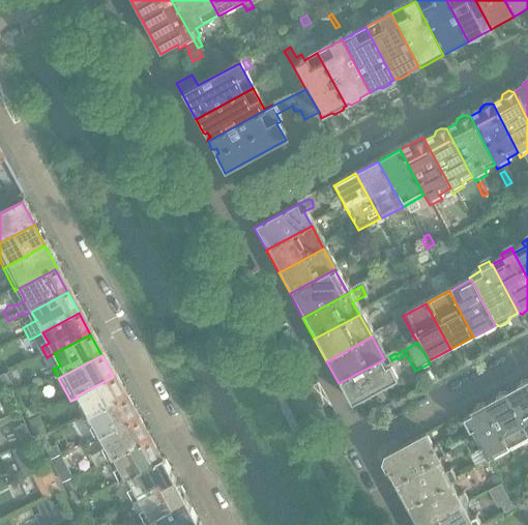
[(391,384),(397,381),(384,359),(339,383),(351,406),(356,403),(358,406),(392,387),(391,384)]
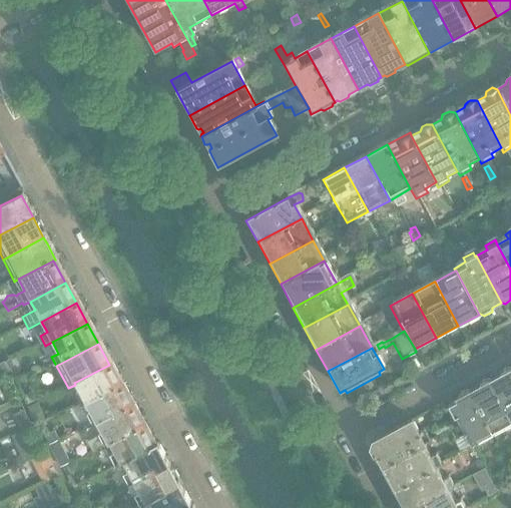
[(78,409),(85,405),(121,386),(109,365),(74,383),(75,385),(80,395),(73,399),(78,409)]
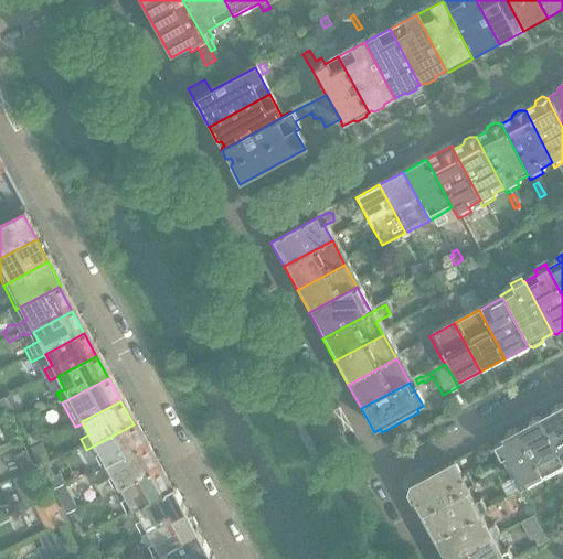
[(20,414),(14,405),(4,410),(10,419),(20,414)]
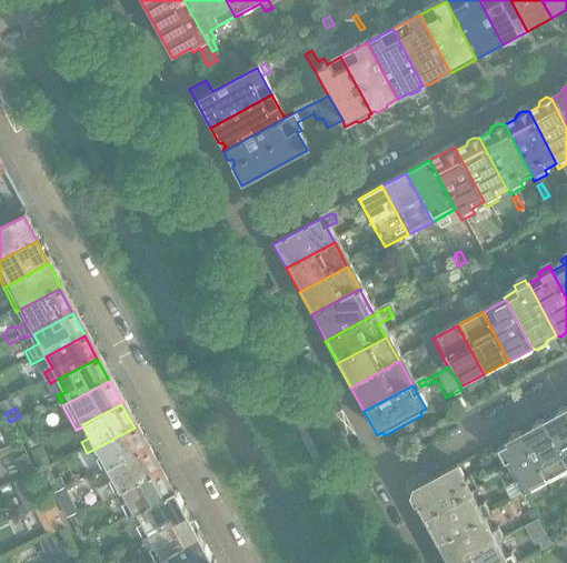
[(566,413),(560,412),(555,415),(553,420),(543,425),(541,425),(566,472),(566,413)]
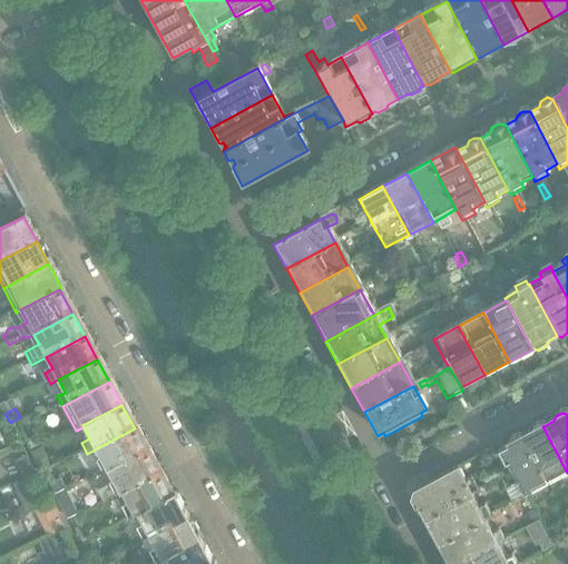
[(567,473),(542,426),(538,426),(532,428),(530,434),(520,438),(546,485),(567,473)]
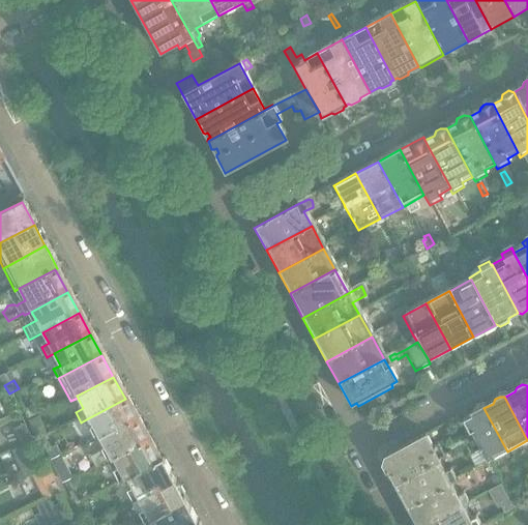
[(92,442),(99,439),(136,419),(125,399),(88,418),(94,429),(87,433),(92,442)]
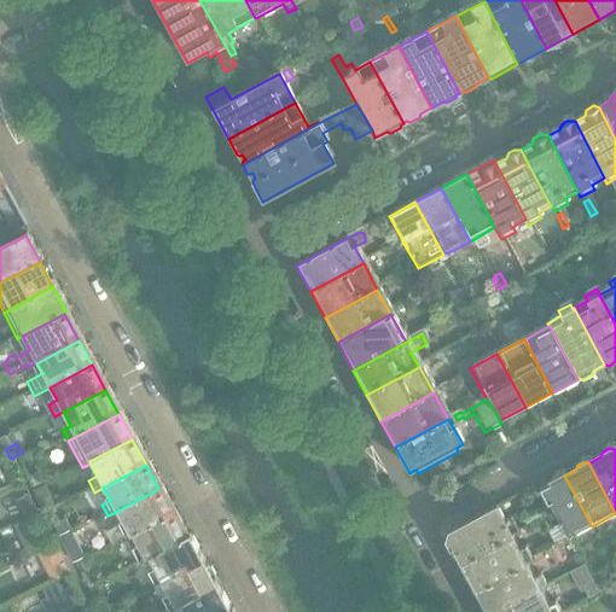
[(592,526),(564,476),(558,476),(552,478),(550,484),(539,490),(552,514),(553,514),(568,540),(592,526)]
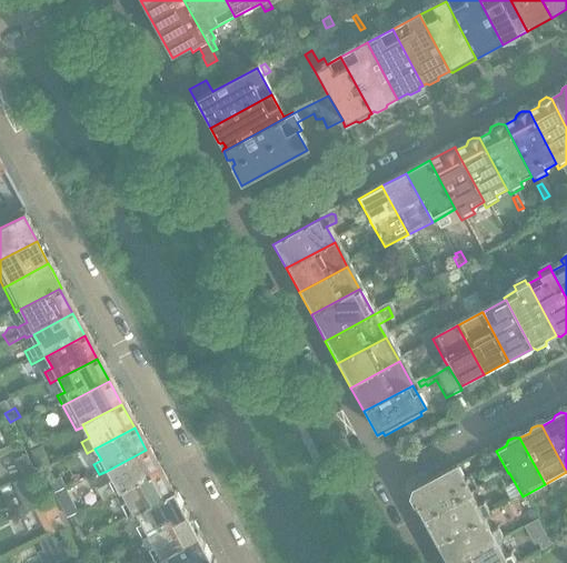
[(37,450),(31,440),(23,443),(28,454),(37,450)]
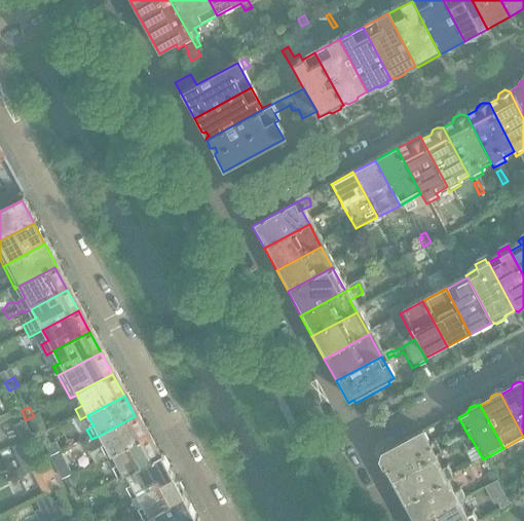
[(111,458),(147,439),(135,416),(99,436),(105,447),(99,451),(88,457),(94,467),(111,458)]
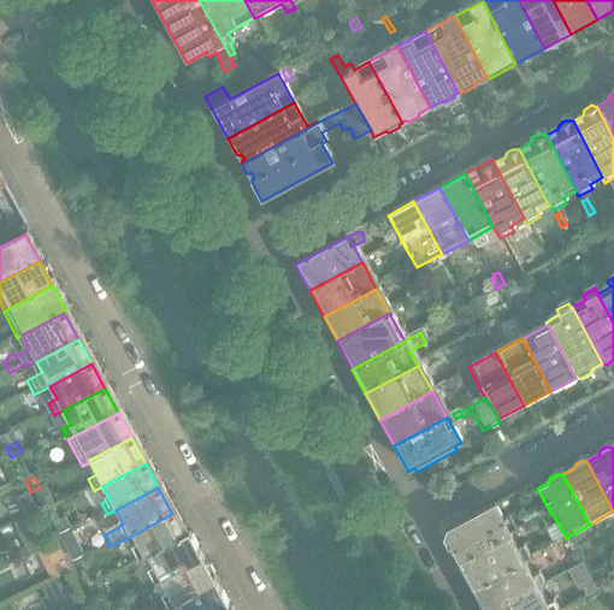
[(51,507),(42,489),(33,493),(42,511),(51,507)]
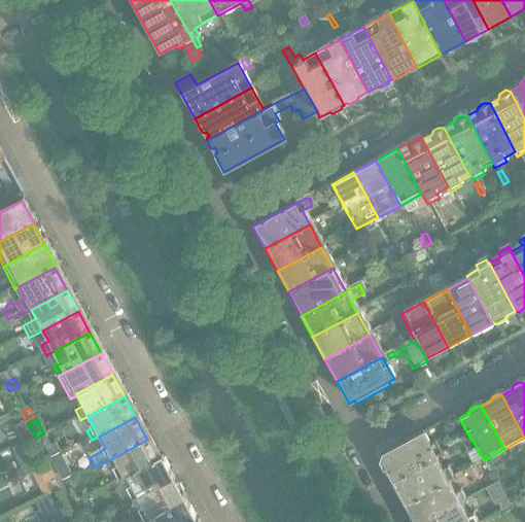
[(25,438),(21,428),(7,436),(11,444),(25,438)]
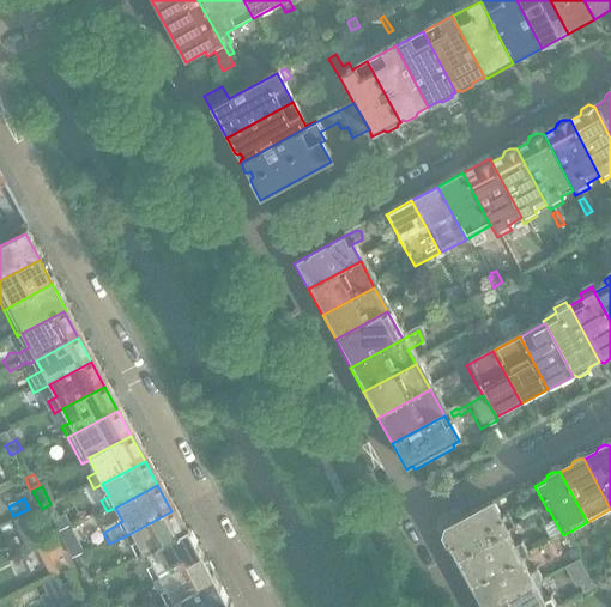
[(458,559),(508,532),(510,530),(503,519),(498,521),(490,505),(445,530),(443,538),(449,551),(453,550),(458,559)]
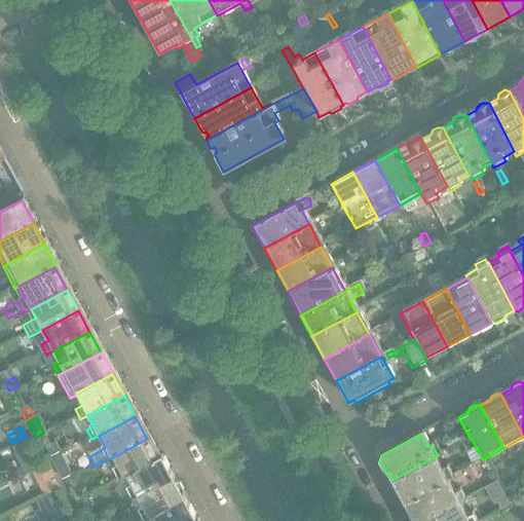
[(124,478),(158,458),(147,439),(111,458),(116,470),(109,473),(114,483),(124,478)]
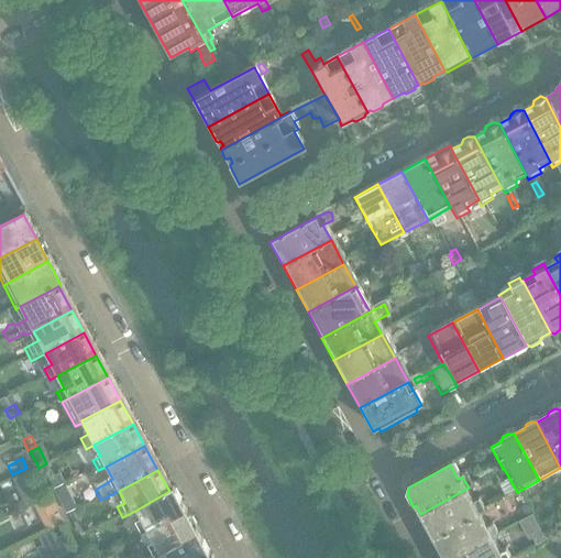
[(476,484),(491,476),(487,471),(473,479),(476,484)]
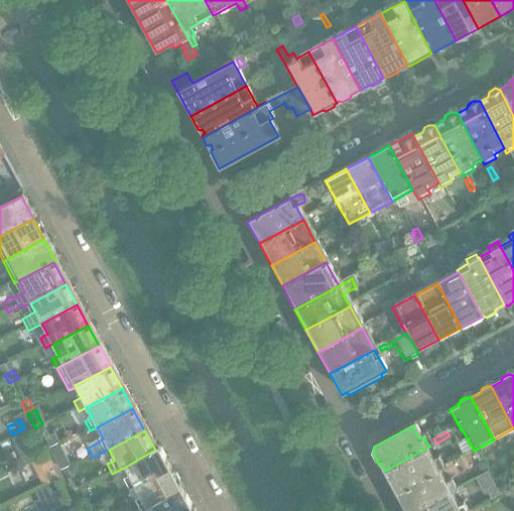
[(57,448),(53,437),(43,442),(48,453),(57,448)]
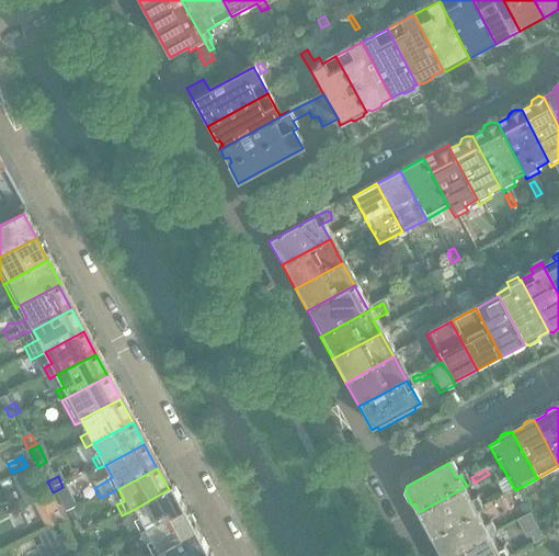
[(73,511),(63,487),(53,492),(65,515),(66,515),(73,511)]
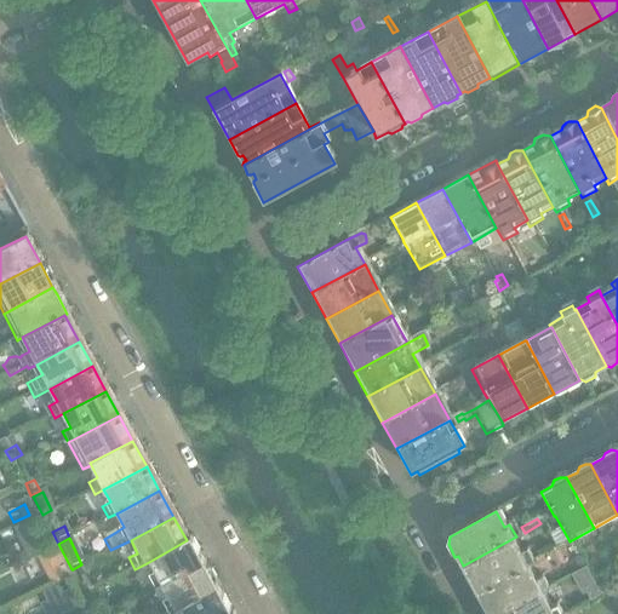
[(527,568),(533,564),(526,551),(520,555),(513,541),(515,540),(514,538),(463,566),(463,573),(467,579),(471,583),(478,592),(527,568)]
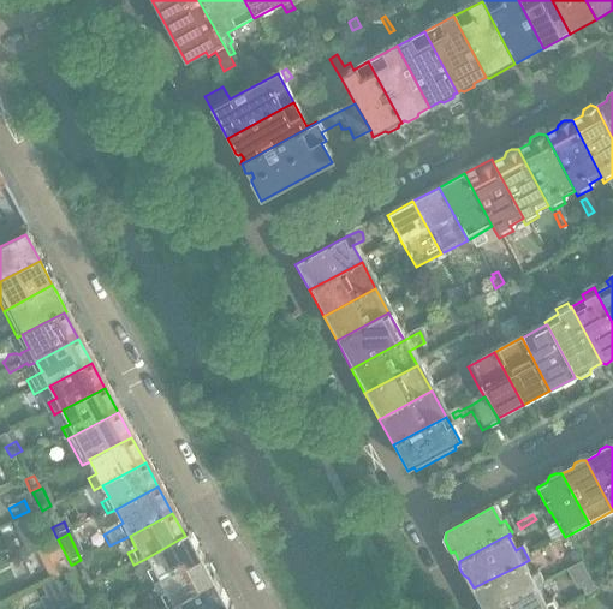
[(203,562),(202,561),(197,553),(188,535),(185,536),(146,559),(153,572),(144,577),(150,589),(203,562)]
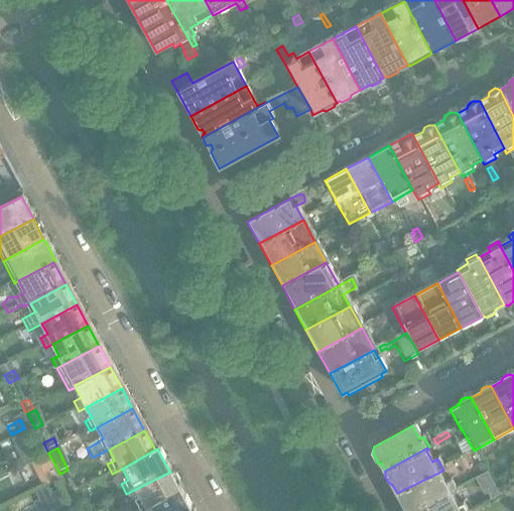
[(446,468),(458,462),(455,457),(444,463),(446,468)]
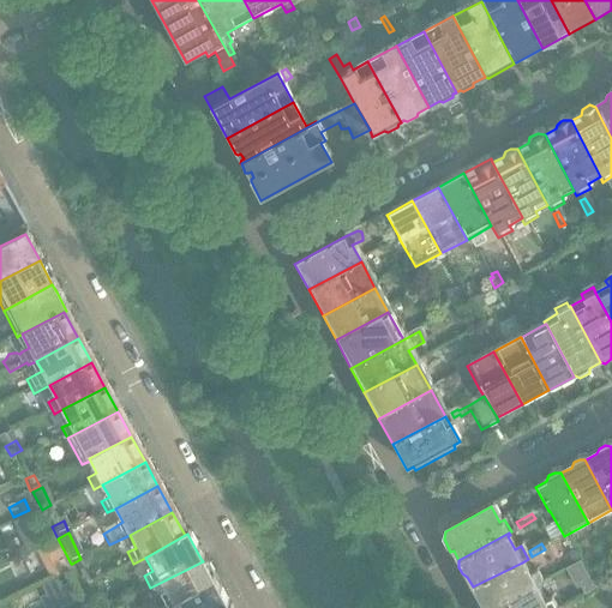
[(172,607),(215,584),(211,577),(203,561),(150,588),(150,595),(153,601),(157,602),(161,607),(172,607)]
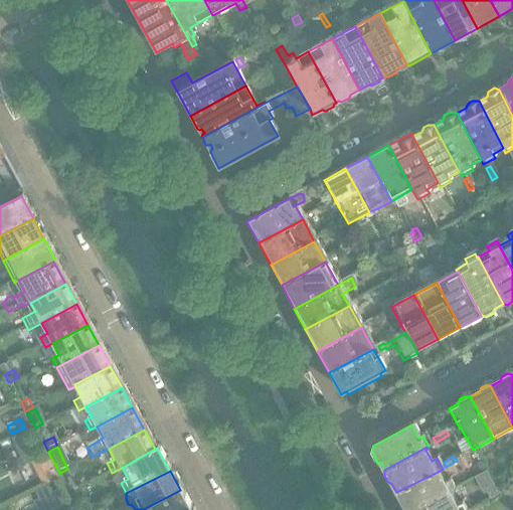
[(420,509),(450,494),(454,492),(449,482),(444,484),(438,472),(396,492),(396,493),(397,499),(399,504),(404,507),(405,509),(420,509)]
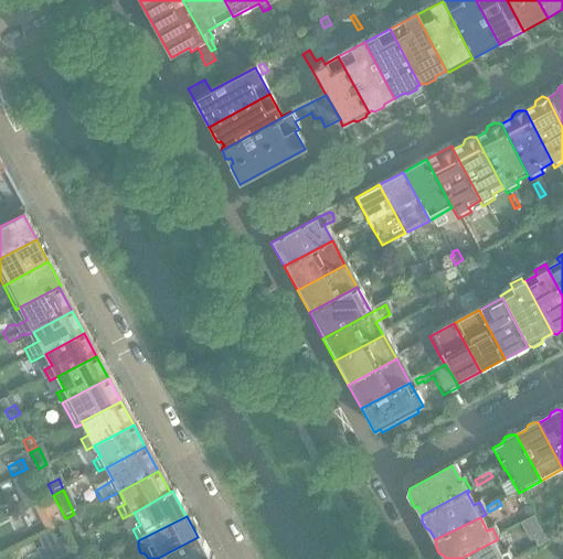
[(556,540),(551,531),(541,537),(542,538),(545,546),(556,540)]
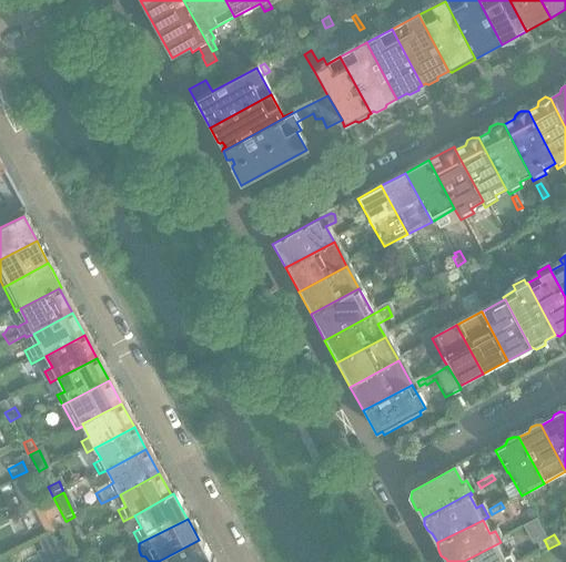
[(210,561),(202,547),(199,540),(159,561),(210,561)]
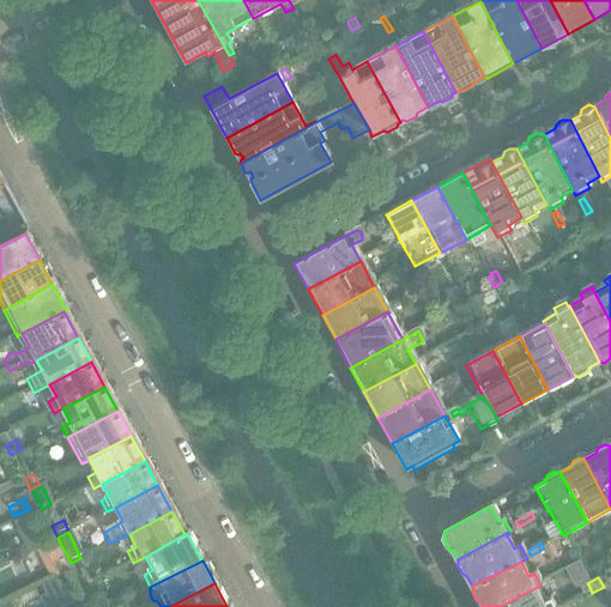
[(588,584),(578,590),(582,598),(592,593),(588,584)]
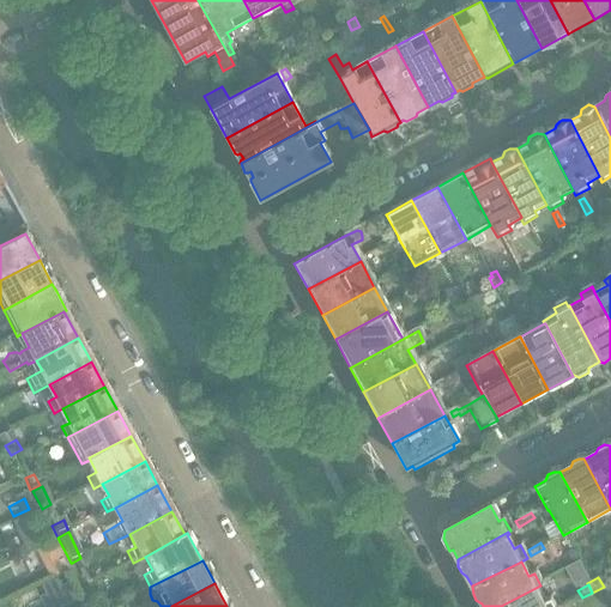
[(554,606),(550,600),(543,604),(536,588),(501,606),(554,606)]
